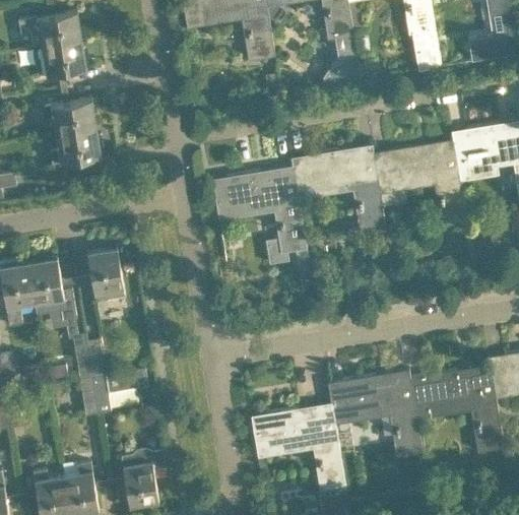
[(248,61),(274,57),(268,20),(264,0),(181,0),(186,29),(206,25),(241,20),(248,61)]
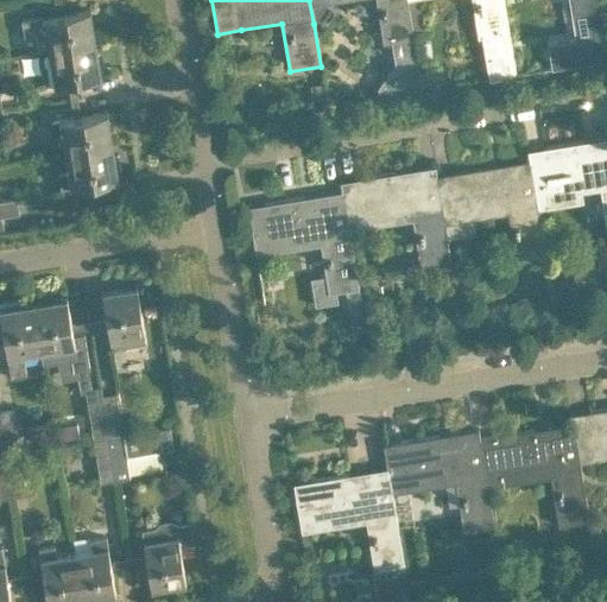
[(309,0),(314,24),(328,6),(366,0),(374,0),(383,48),(391,45),(394,67),(377,90),(378,101),(421,93),(415,62),(412,46),(411,33),(405,0),(309,0)]
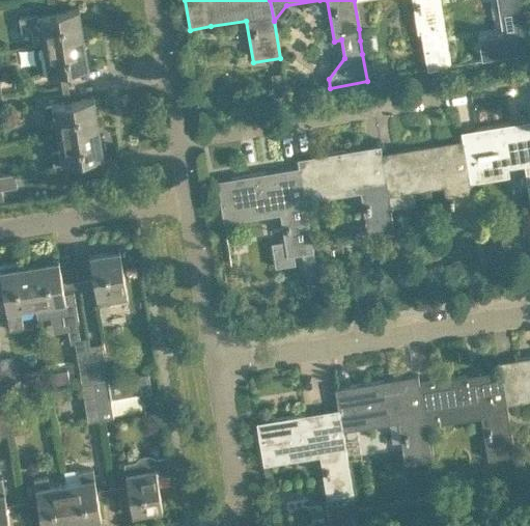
[(367,0),(368,1),(372,0),(409,0),(416,34),(416,36),(421,35),(426,73),(450,70),(444,32),(444,31),(438,0),(367,0)]
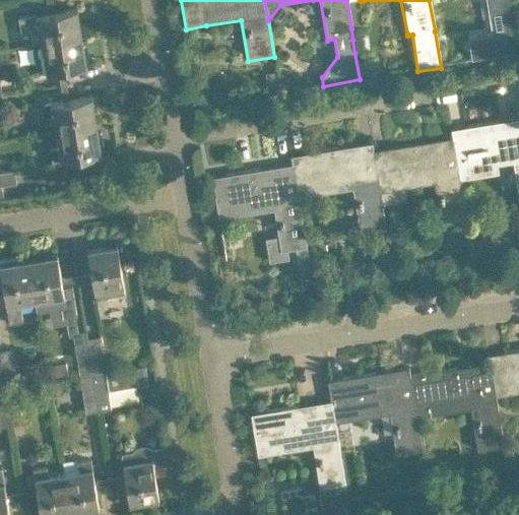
[(484,0),(488,14),(494,13),(502,11),(506,35),(467,41),(471,63),(518,55),(518,46),(517,33),(514,9),(511,0),(484,0)]
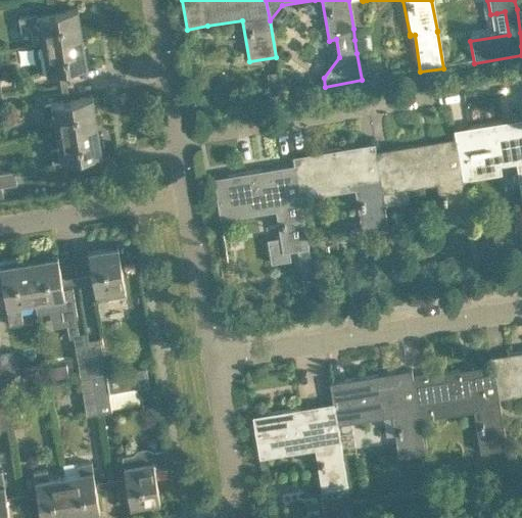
[(81,40),(77,12),(78,11),(78,10),(17,20),(19,34),(31,32),(33,48),(81,40)]
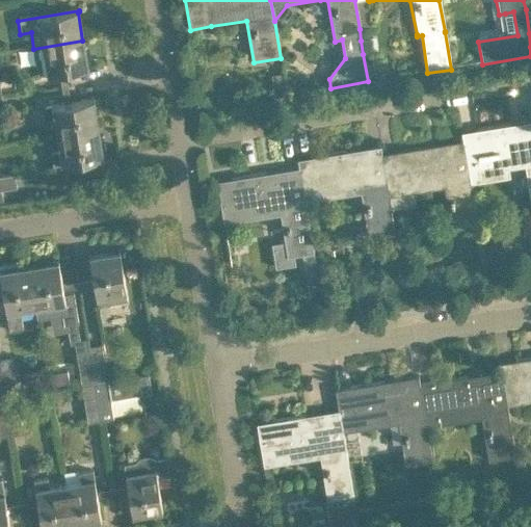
[(86,69),(82,41),(33,49),(38,78),(88,70),(88,69),(86,69)]
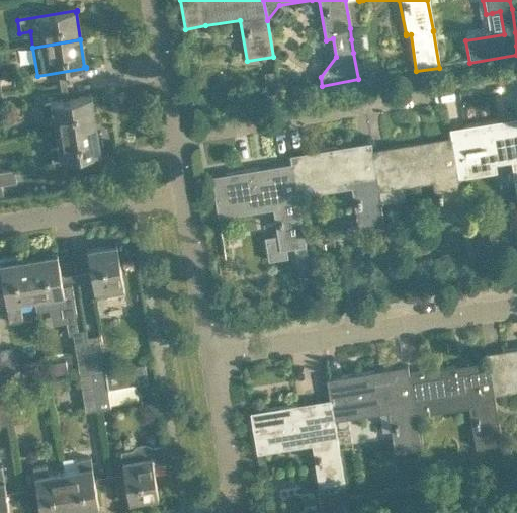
[(276,74),(264,75),(265,80),(267,96),(279,94),(276,78),(276,74)]
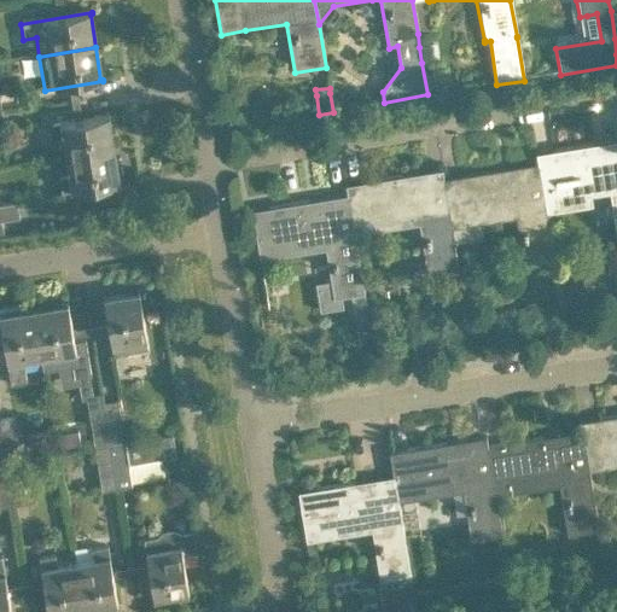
[(112,152),(108,120),(109,118),(109,117),(50,127),(53,143),(62,141),(65,159),(112,152)]
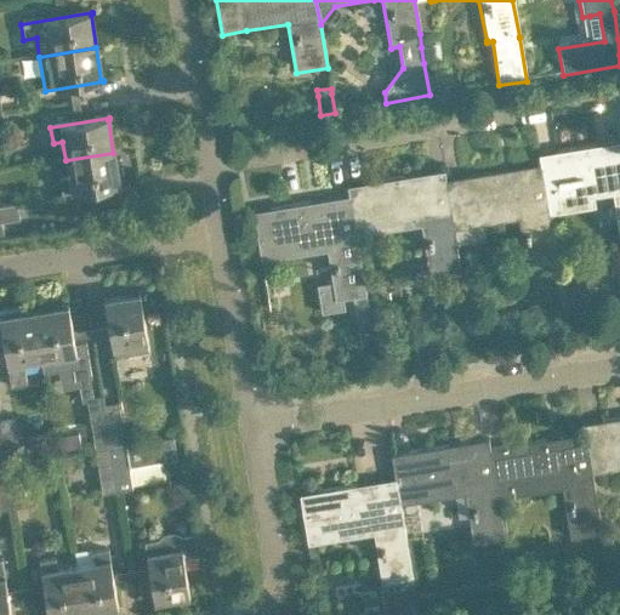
[(559,184),(555,184),(558,206),(559,216),(595,210),(592,200),(612,198),(616,222),(619,244),(619,149),(606,152),(606,155),(597,157),(595,148),(557,154),(555,155),(559,184)]
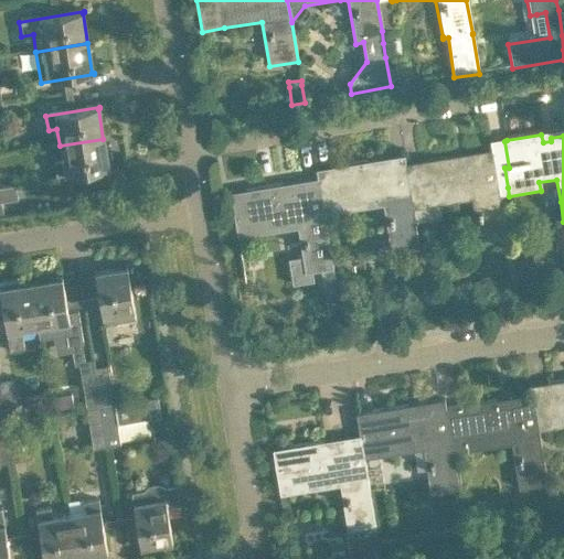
[(62,163),(53,164),(55,179),(77,175),(85,174),(109,170),(110,170),(113,169),(109,147),(107,148),(104,148),(103,139),(60,146),(62,163)]
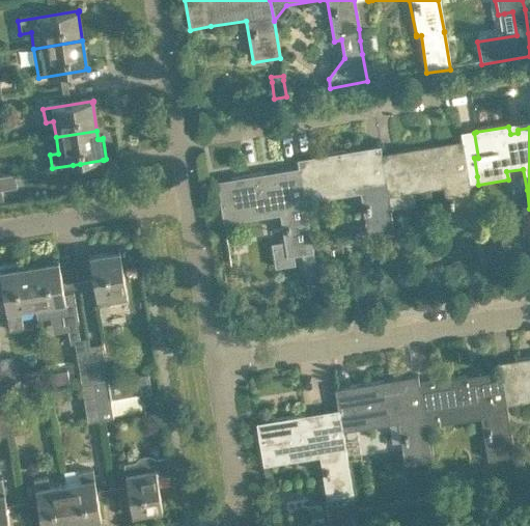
[(401,197),(388,199),(390,212),(416,209),(413,195),(442,190),(446,212),(450,232),(476,228),(469,185),(465,160),(464,147),(462,147),(437,151),(438,155),(429,156),(428,148),(394,155),(395,160),(401,197)]
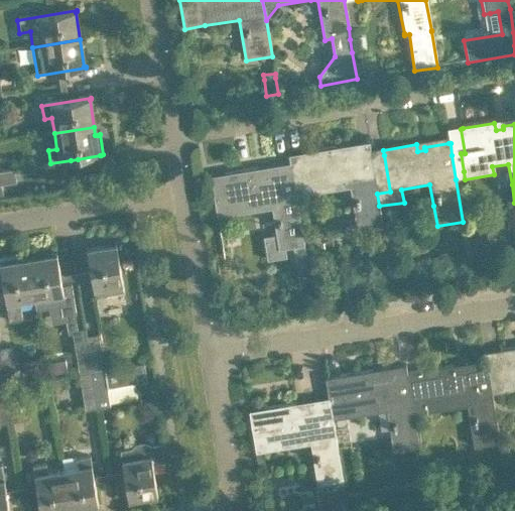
[(336,149),(302,155),(305,174),(308,197),(350,190),(353,211),(357,231),(382,227),(379,206),(377,194),(369,149),(368,149),(357,151),(357,150),(344,152),(344,155),(337,156),(336,149)]
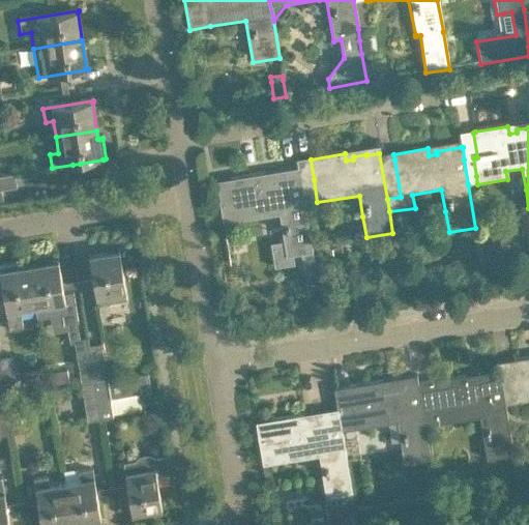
[(217,188),(216,188),(223,226),(242,223),(278,216),(282,238),(283,244),(271,246),(275,270),(295,267),(293,258),(300,256),(312,255),(303,204),(300,182),(299,175),(298,175),(286,177),(286,176),(272,178),(273,181),(265,182),(264,175),(230,181),(231,185),(217,188)]
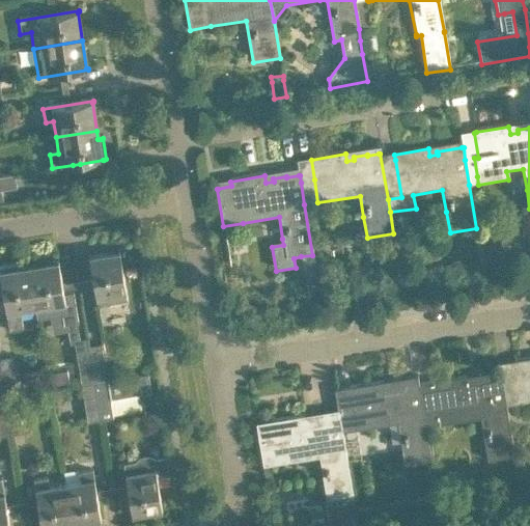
[(0,193),(16,190),(14,176),(0,178),(0,193)]
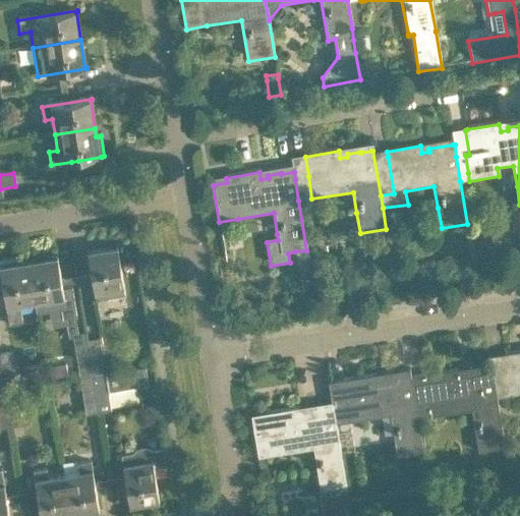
[(123,289),(116,248),(115,248),(116,249),(89,254),(89,252),(88,252),(96,302),(109,300),(124,297),(123,289)]
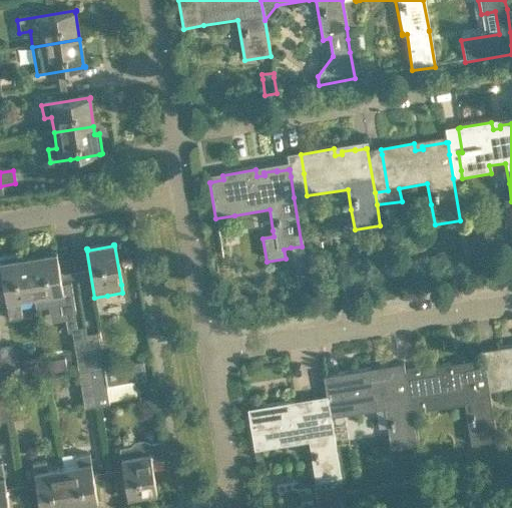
[(55,256),(27,260),(34,300),(49,298),(50,305),(59,304),(61,316),(73,314),(68,286),(61,287),(60,283),(59,277),(55,254),(54,255),(55,256)]
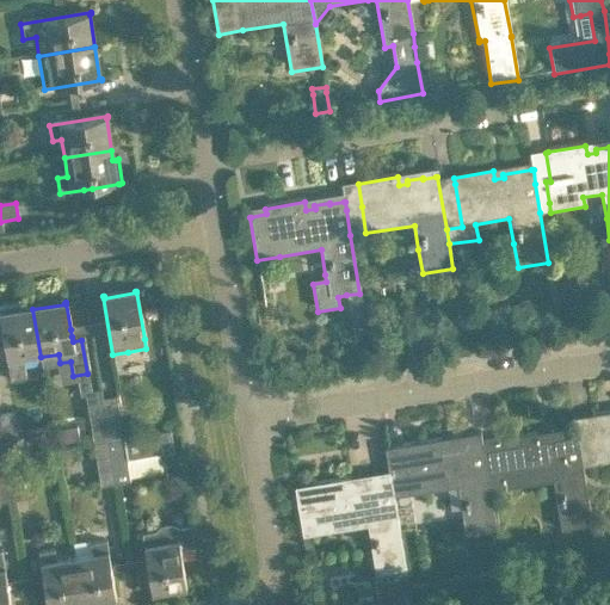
[(22,306),(0,309),(0,323),(2,340),(4,349),(8,371),(10,383),(25,380),(24,369),(23,360),(41,357),(32,309),(23,312),(22,306)]
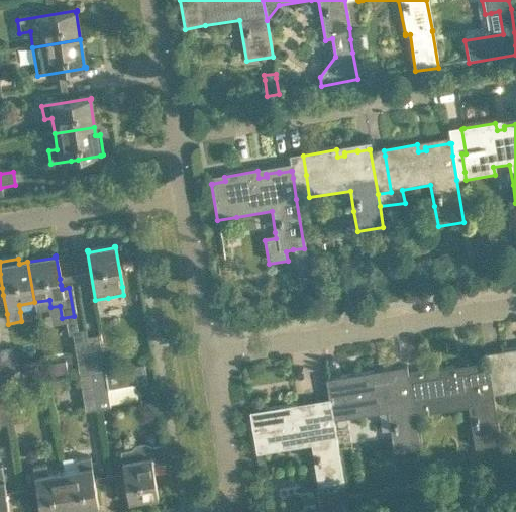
[(85,340),(84,340),(90,377),(104,374),(104,373),(98,337),(85,340)]
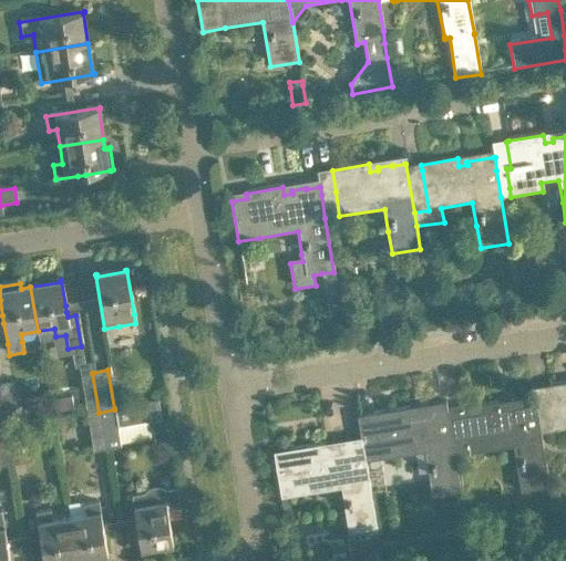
[(85,414),(99,413),(92,373),(79,375),(85,414)]
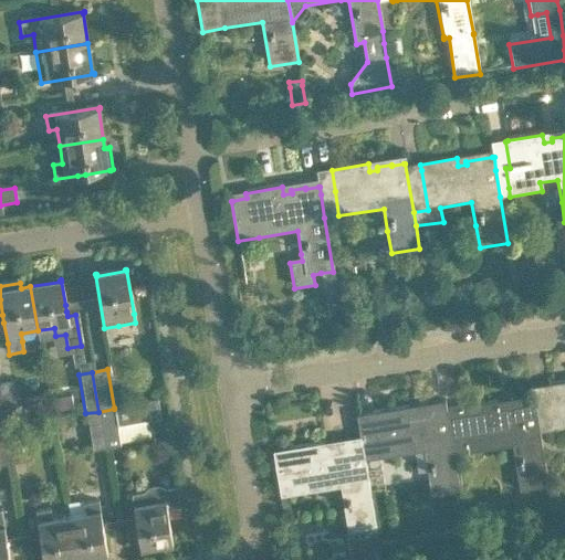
[(564,382),(546,387),(531,389),(532,398),(533,403),(534,403),(536,419),(540,434),(554,432),(564,430),(564,382)]
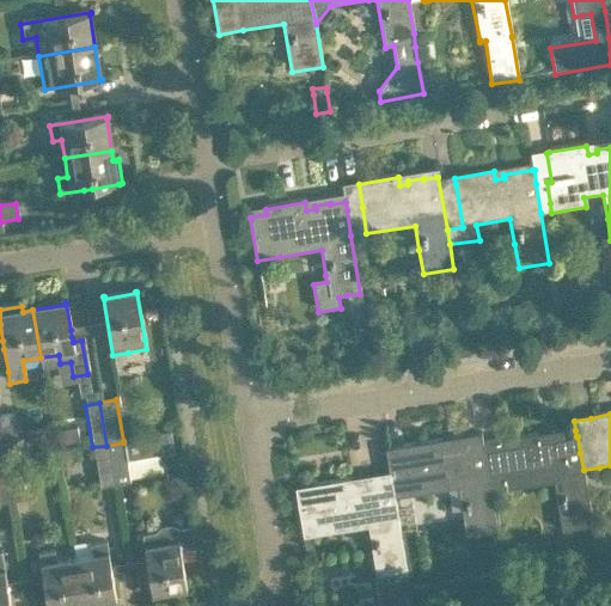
[(0,442),(4,463),(19,459),(12,416),(0,418),(0,442)]
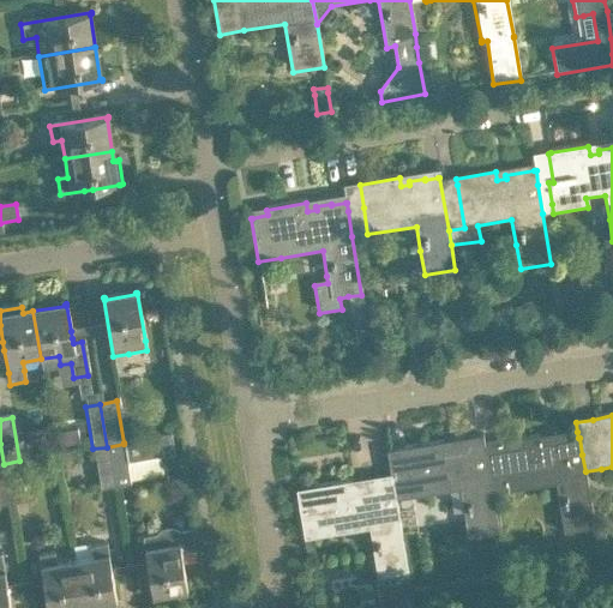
[(124,444),(107,447),(114,491),(131,487),(131,482),(127,463),(160,457),(163,457),(164,463),(166,463),(164,457),(174,455),(170,437),(170,435),(124,443),(124,444)]
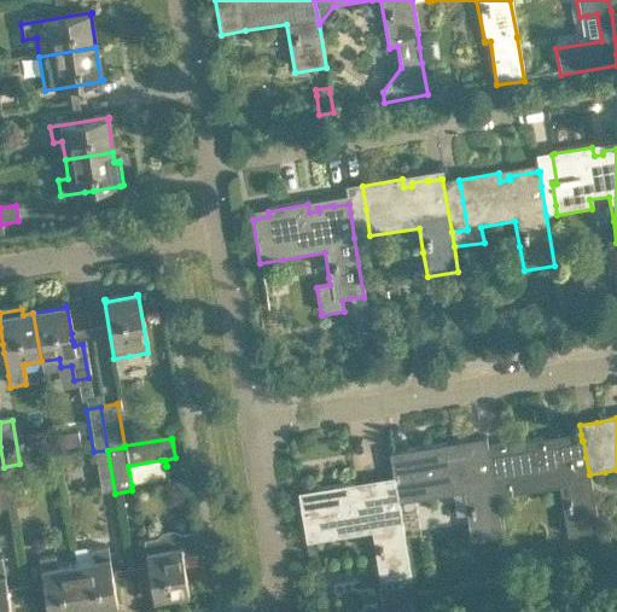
[(502,447),(487,450),(489,464),(495,499),(511,496),(559,489),(568,538),(598,532),(589,474),(586,458),(583,441),(582,441),(569,443),(569,442),(553,444),(553,448),(543,449),(542,441),(502,447)]
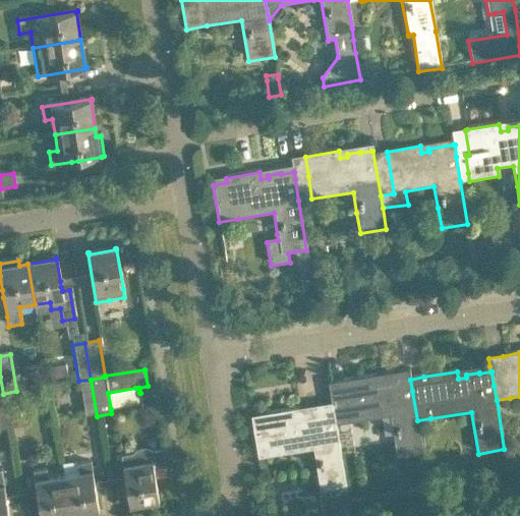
[(342,382),(328,385),(331,405),(332,409),(333,409),(336,426),(349,424),(390,417),(397,459),(422,455),(417,420),(412,391),(410,380),(410,377),(409,377),(397,379),(397,378),(384,380),(385,383),(377,384),(376,377),(342,382)]
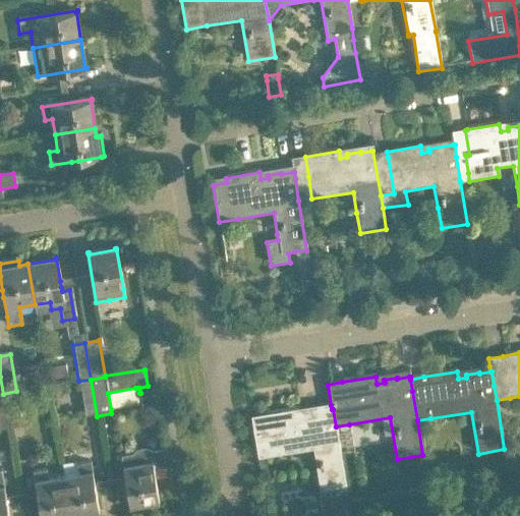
[(85,418),(97,416),(91,380),(78,381),(85,418)]
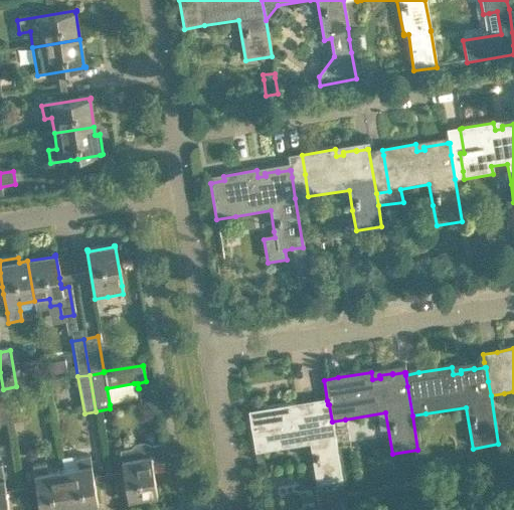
[(8,423),(22,421),(16,386),(3,389),(8,423)]
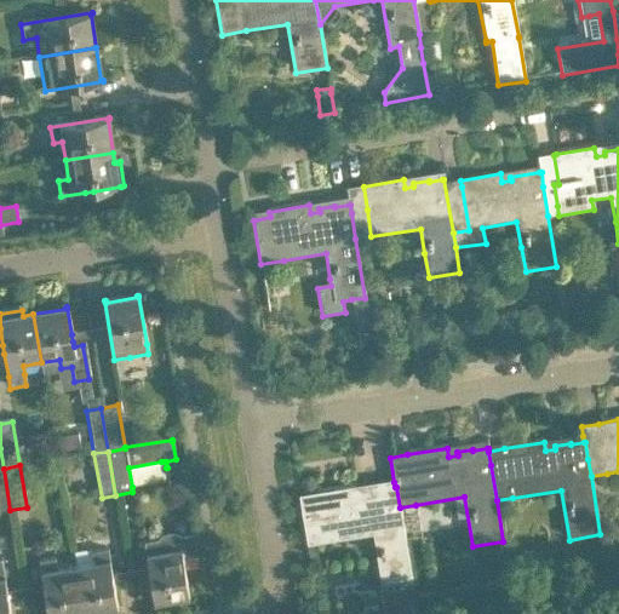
[(0,511),(10,510),(4,469),(0,469),(0,511)]
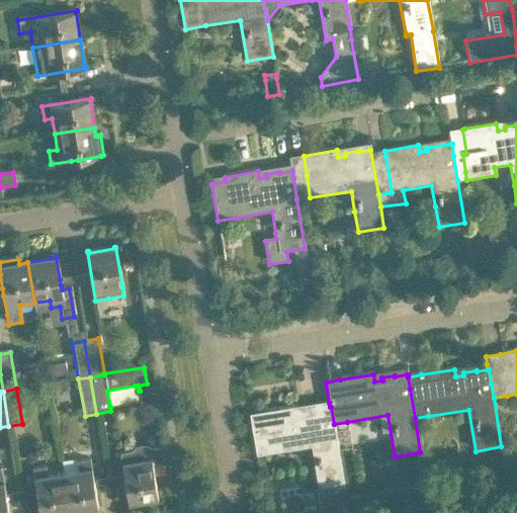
[(251,420),(250,420),(256,456),(276,453),(311,448),(318,489),(321,512),(347,512),(346,501),(343,485),(334,424),(331,407),(330,407),(319,409),(306,411),(306,413),(297,415),(296,408),(263,413),(264,418),(251,420)]
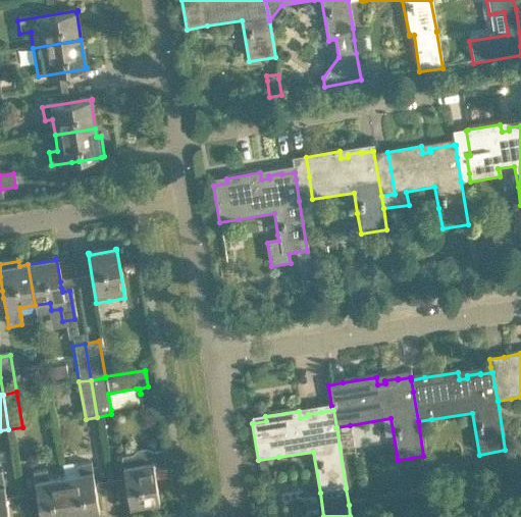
[(131,458),(121,460),(122,468),(124,479),(125,485),(129,509),(131,509),(129,508),(157,503),(157,504),(158,504),(154,475),(166,473),(162,452),(161,452),(161,453),(153,455),(135,458),(131,458)]
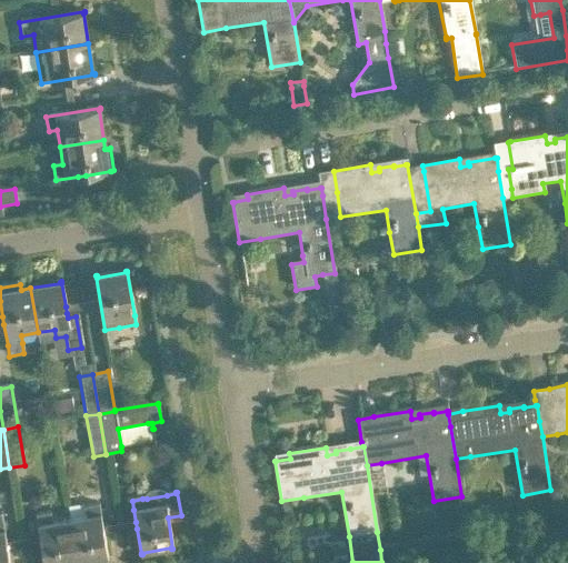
[(108,560),(103,538),(99,505),(85,509),(86,516),(68,520),(76,562),(83,562),(106,559),(107,560),(108,560)]
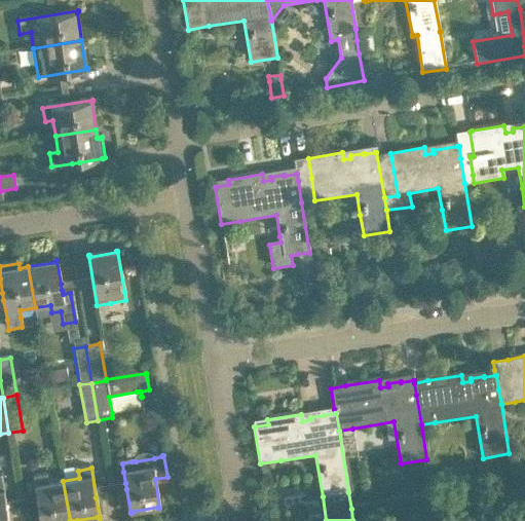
[(47,483),(46,476),(33,478),(39,520),(70,520),(63,481),(47,483)]
